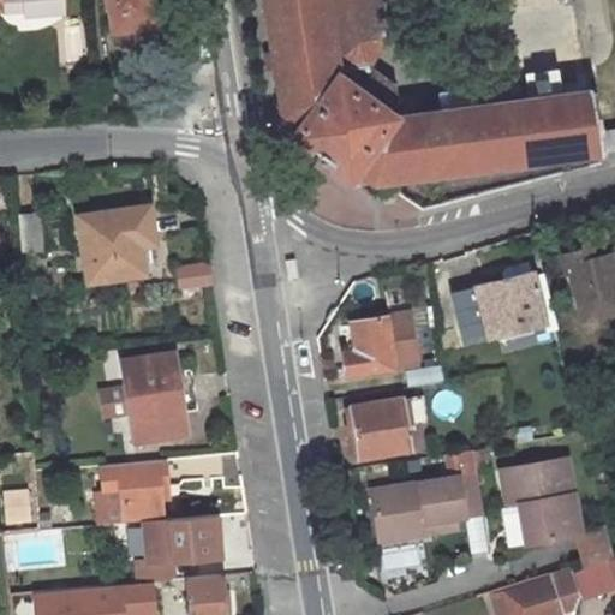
[(103,0),(109,36),(117,41),(129,40),(135,35),(133,24),(154,22),(150,0),(103,0)]
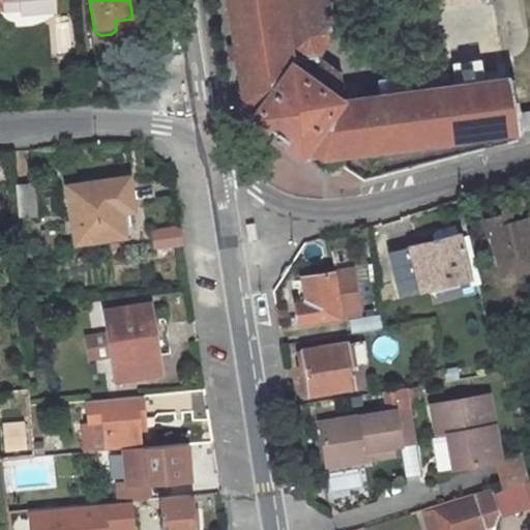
[(225,0),(241,102),(257,113),(254,120),(300,152),(304,146),(312,151),(320,157),(518,130),(514,113),(508,80),(355,101),(345,92),(342,75),(321,59),(292,63),(281,0),(225,0)]
